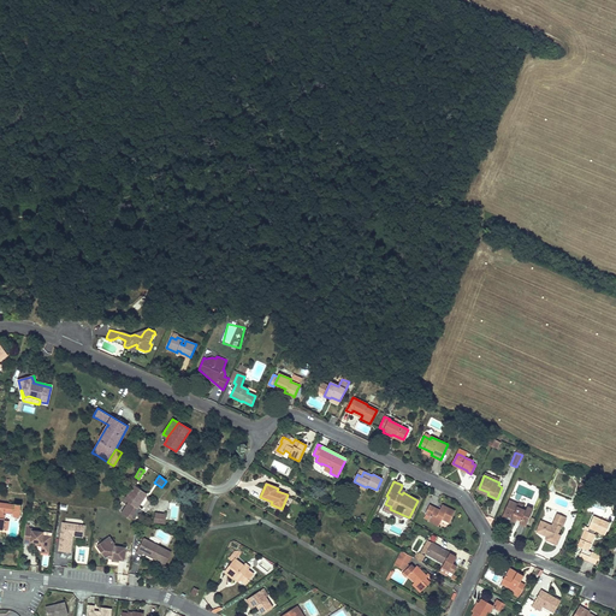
[(138,505),(147,493),(134,485),(129,492),(124,499),(129,502),(122,513),(130,519),(131,516),(135,519),(142,509),(138,505)]
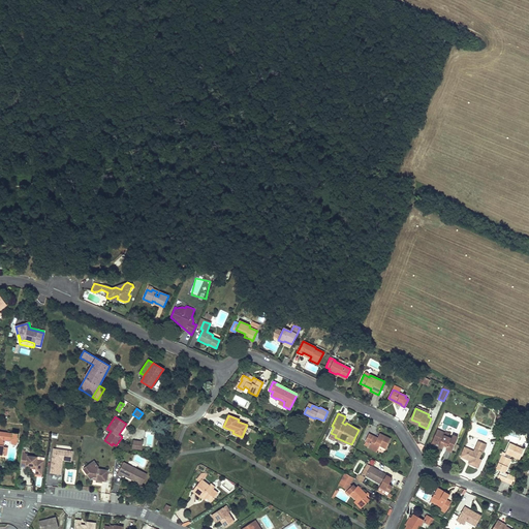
[(437,430),(434,437),(438,439),(439,436),(441,437),(442,435),(443,433),(437,430)]
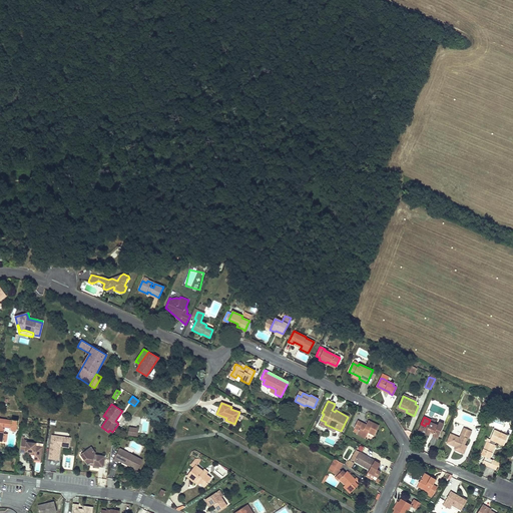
[(0,441),(2,441),(6,441),(7,434),(3,433),(3,432),(2,432),(2,429),(2,426),(8,427),(11,427),(11,428),(11,429),(11,430),(12,430),(13,431),(14,431),(15,430),(16,430),(17,428),(18,420),(12,419),(12,421),(0,419),(0,441)]
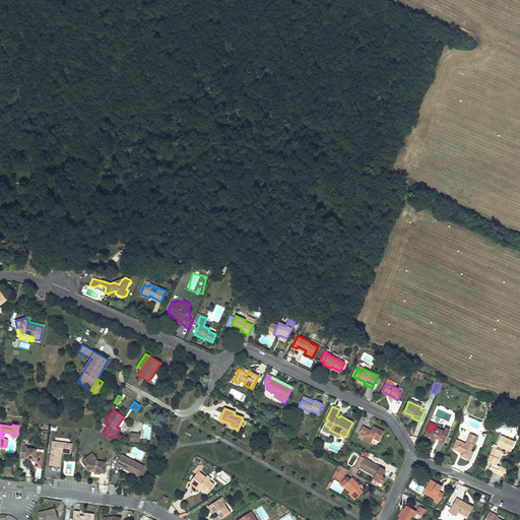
[(330,428),(325,426),(323,430),(328,432),(339,437),(340,435),(329,430),(330,428)]
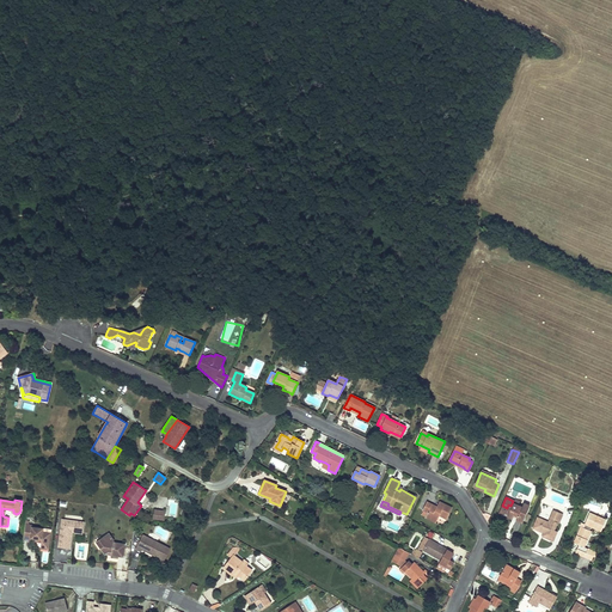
[(426,518),(436,522),(439,515),(447,519),(452,508),(445,505),(442,509),(436,507),(427,502),(423,510),(428,513),(426,518)]
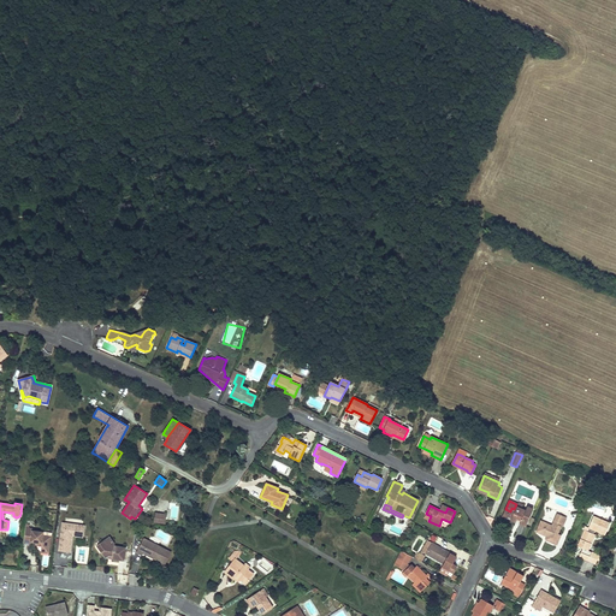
[(510,511),(505,509),(503,516),(507,517),(508,515),(513,517),(510,521),(520,525),(521,523),(526,526),(533,509),(527,507),(525,513),(521,510),(521,509),(515,507),(514,509),(511,508),(510,511)]
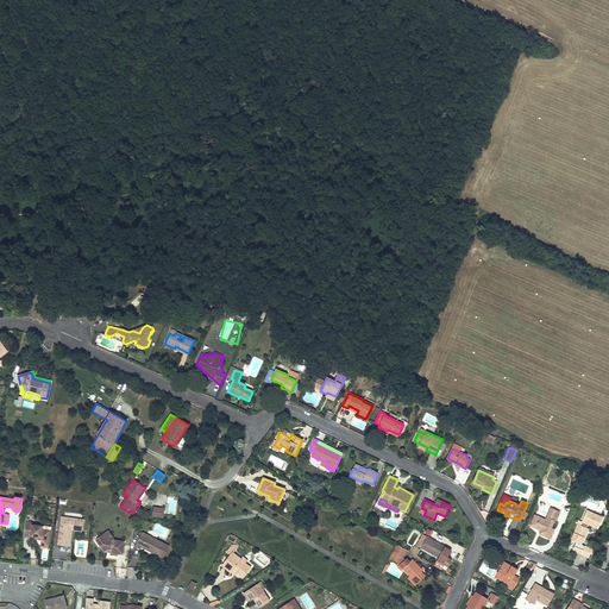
[(163,518),(164,509),(154,507),(152,516),(163,518)]
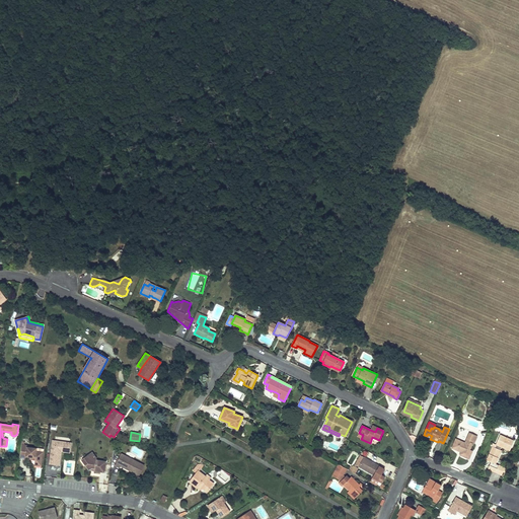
[(456,439),(452,448),(461,452),(460,454),(469,458),(472,450),(469,449),(472,443),(473,443),(477,436),(470,433),(465,443),(456,439)]
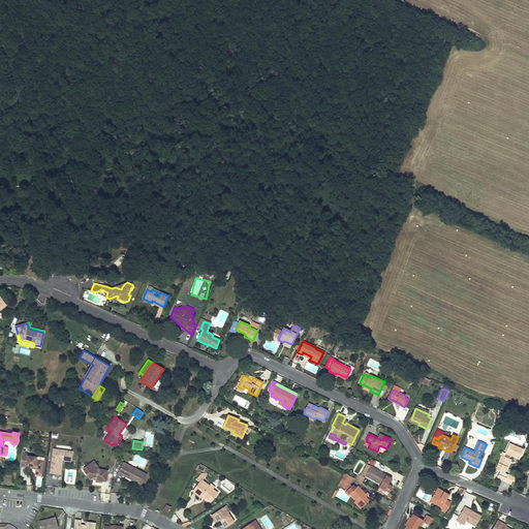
[(497,470),(500,471),(504,473),(505,472),(511,460),(509,459),(511,456),(520,459),(524,449),(509,444),(505,453),(506,454),(505,457),(503,456),(497,470)]
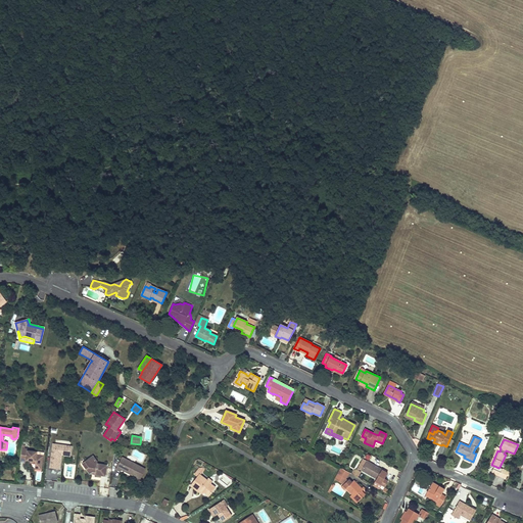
[(70,455),(72,446),(53,443),(49,468),(59,469),(60,462),(56,461),(56,457),(59,458),(59,454),(70,455)]
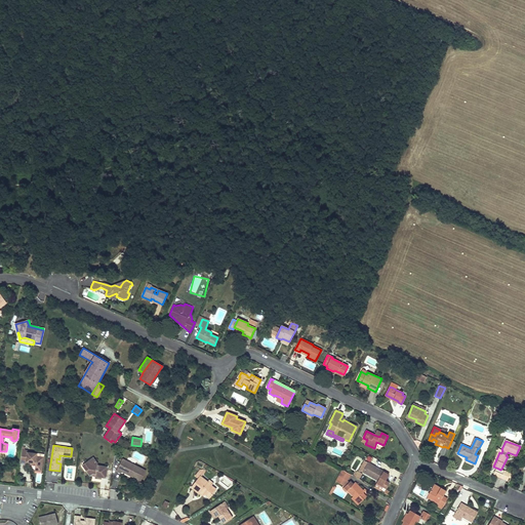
[(26,461),(28,462),(28,460),(30,461),(30,462),(30,465),(35,465),(37,468),(42,469),(43,456),(37,455),(37,453),(27,451),(28,449),(22,449),(19,462),(26,463),(26,461)]
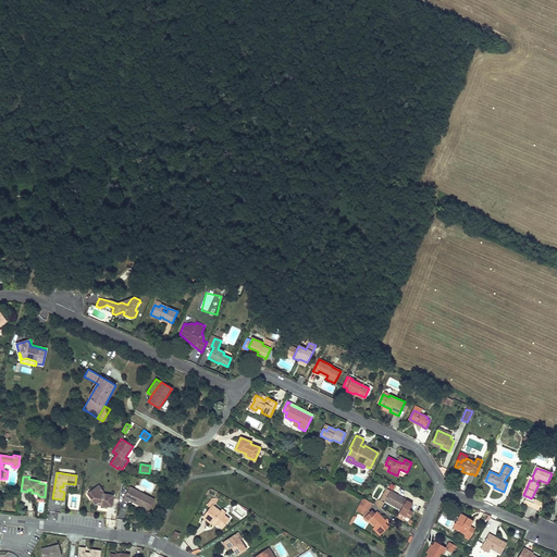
[(60,491),(64,492),(65,484),(75,485),(75,484),(63,483),(63,487),(60,486),(60,491)]
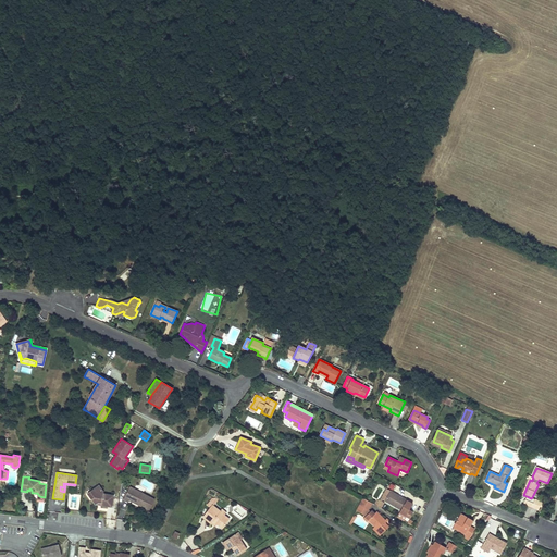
[(155,499),(130,486),(124,499),(128,502),(130,499),(136,503),(136,502),(139,503),(138,504),(150,509),(155,499)]
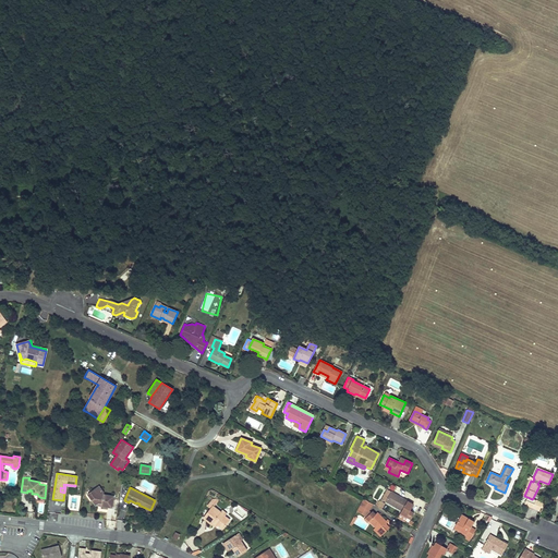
[(104,494),(104,492),(101,488),(97,492),(96,488),(91,492),(95,498),(92,499),(96,505),(98,502),(101,502),(101,506),(112,507),(114,495),(104,494)]
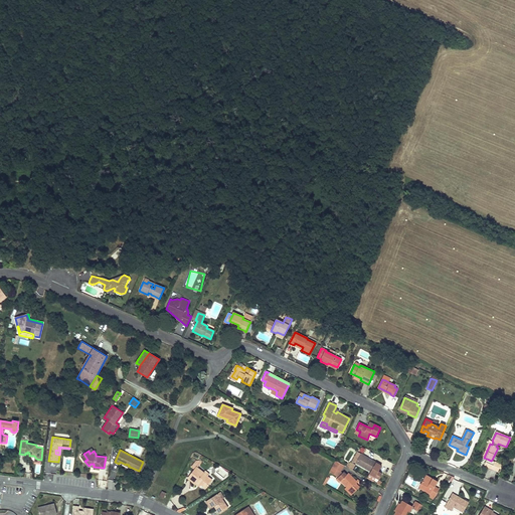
[(354,462),(356,463),(361,454),(357,452),(351,463),(353,464),(354,462)]
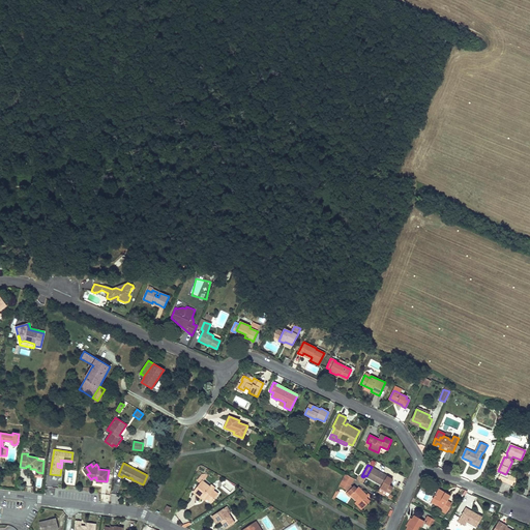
[(372,467),(366,476),(382,484),(380,488),(386,491),(389,493),(393,488),(389,486),(392,479),(386,476),(387,476),(372,467)]
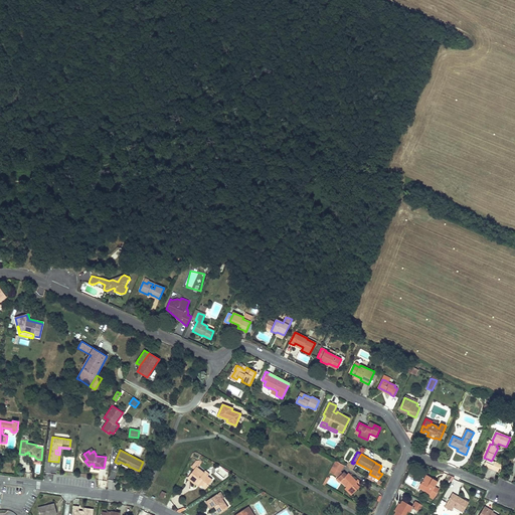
[(487,459),(486,462),(489,463),(490,463),(489,468),(492,469),(495,462),(492,460),(491,461),(487,459)]
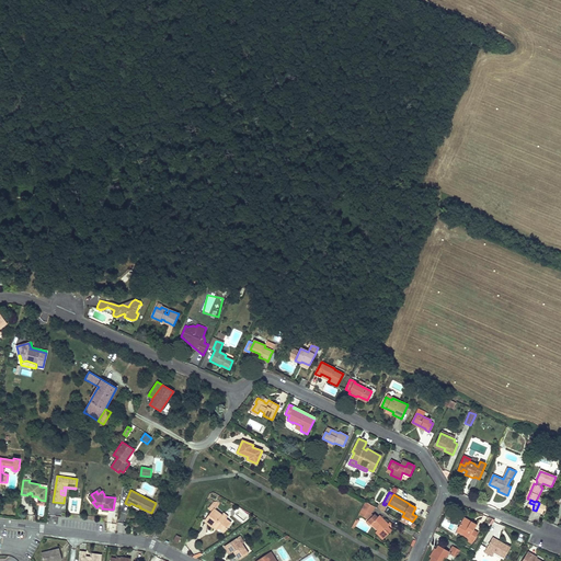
[(213,527),(215,525),(219,528),(224,531),(230,523),(225,518),(221,516),(222,515),(215,510),(219,503),(218,502),(216,502),(213,504),(209,508),(213,511),(205,522),(213,527)]
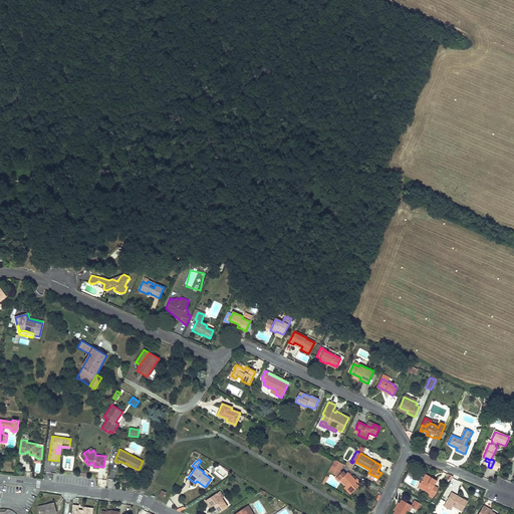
[(343,464),(335,460),(331,466),(339,471),(343,464)]
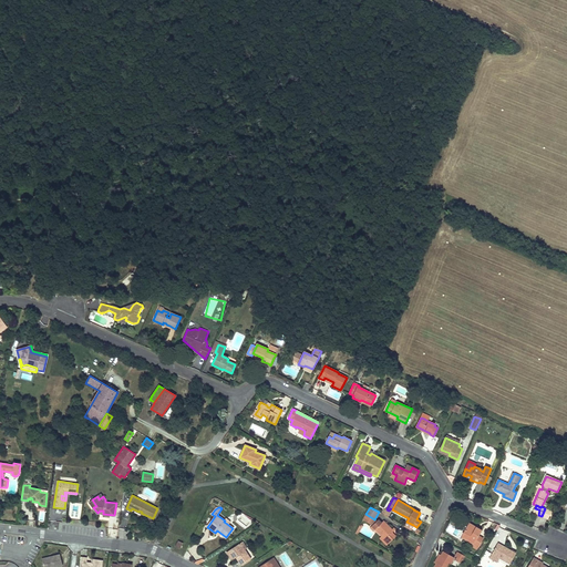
[(545,508),(542,516),(548,519),(552,512),(545,508)]
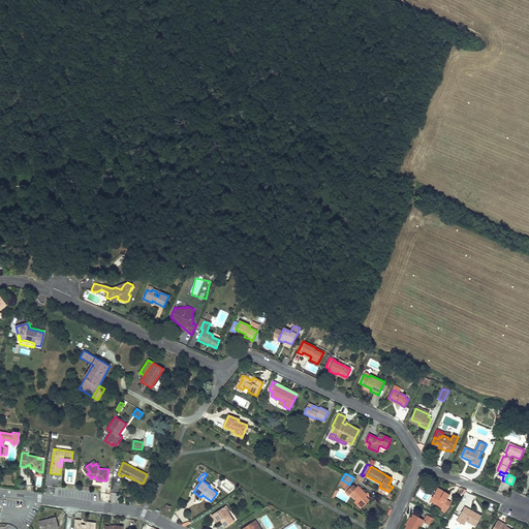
[(349,485),(341,479),(339,485),(347,489),(348,487),(349,485)]
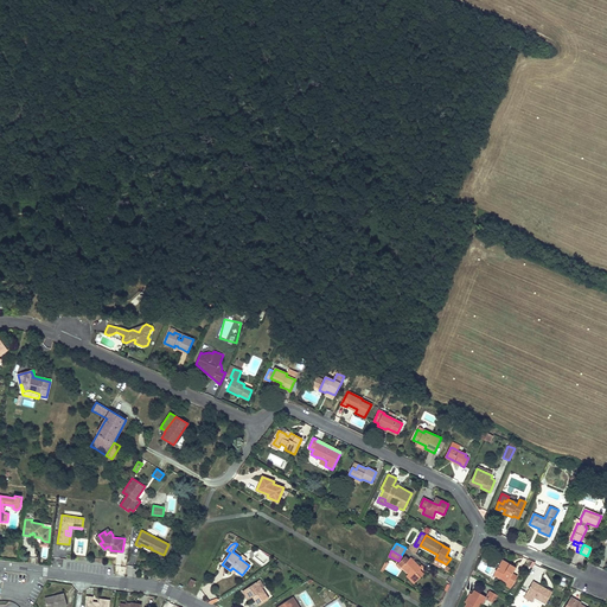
[(402,567),(409,574),(413,577),(410,580),(414,583),(421,577),(417,573),(420,570),(421,568),(410,557),(408,560),(406,556),(404,557),(402,560),(398,563),(402,567)]
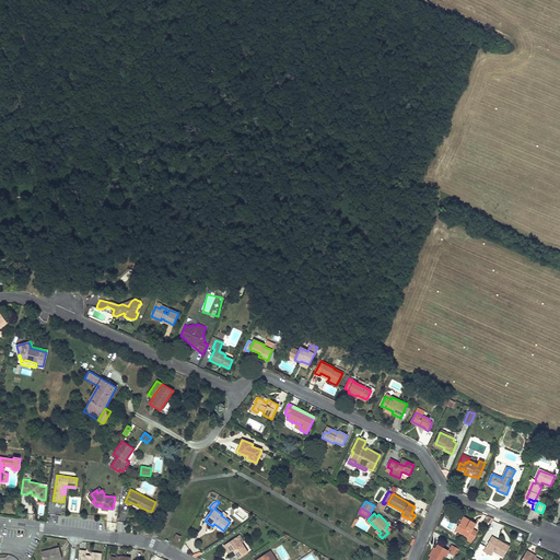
[(457,528),(468,535),(467,537),(473,540),(477,532),(473,529),(476,524),(470,521),(464,517),(457,528)]
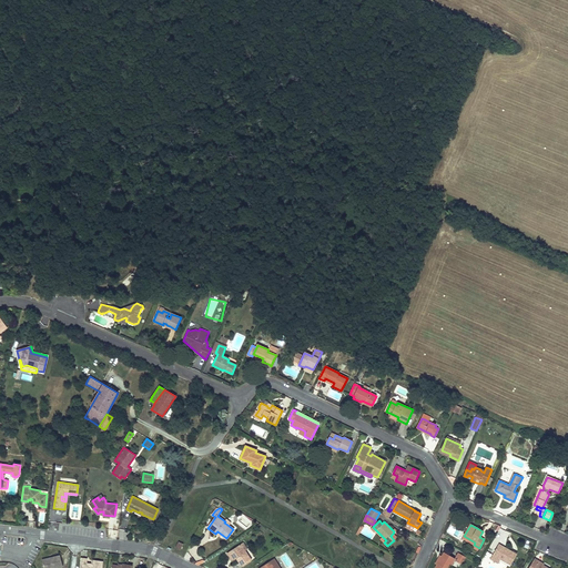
[(464,536),(463,538),(474,545),(475,543),(464,536)]
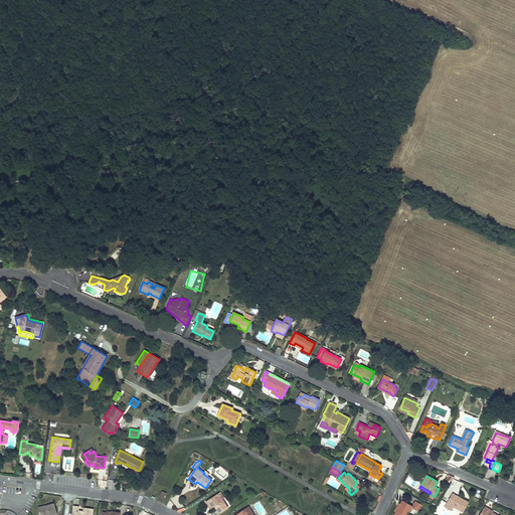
[(206,502),(209,507),(213,504),(214,506),(219,513),(227,508),(221,500),(218,494),(206,502)]
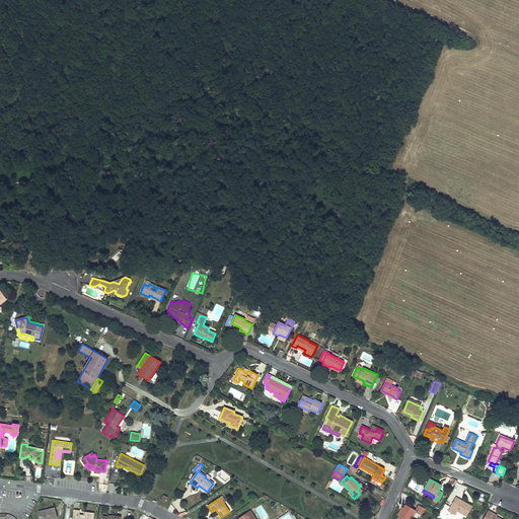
[(455,498),(450,507),(466,516),(472,507),(455,498)]
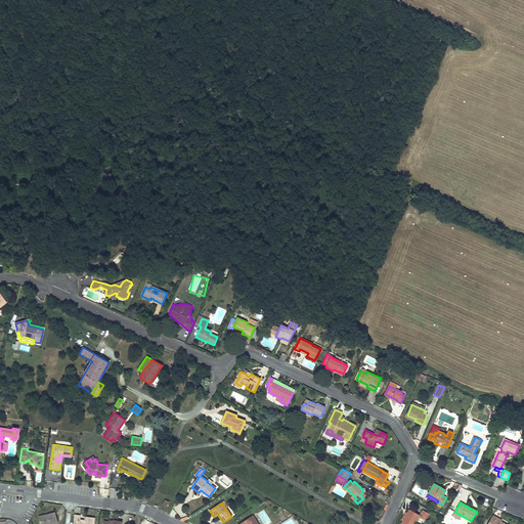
[(402,523),(415,523),(420,516),(416,513),(409,510),(407,513),(406,515),(407,515),(404,520),(403,520),(402,521),(401,523),(402,523)]
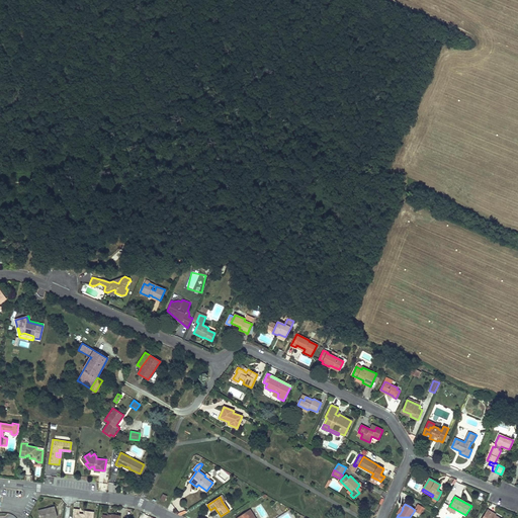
[(37,510),(39,517),(46,517),(50,517),(57,515),(55,505),(37,510)]
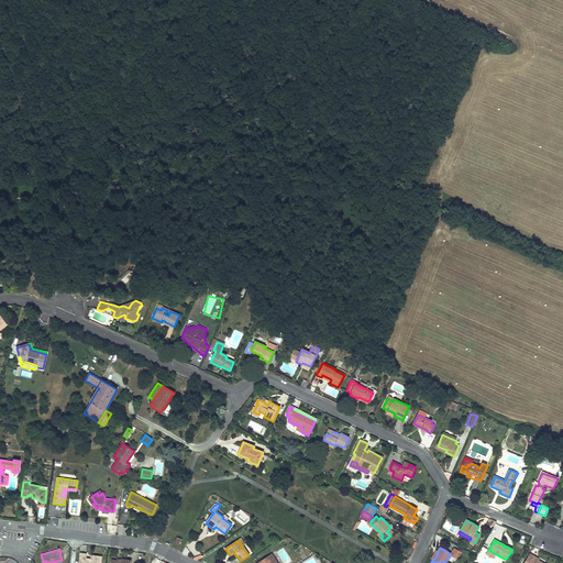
[(78,562),(99,562),(101,556),(91,555),(90,559),(90,561),(85,560),(85,558),(86,553),(79,552),(78,562)]
